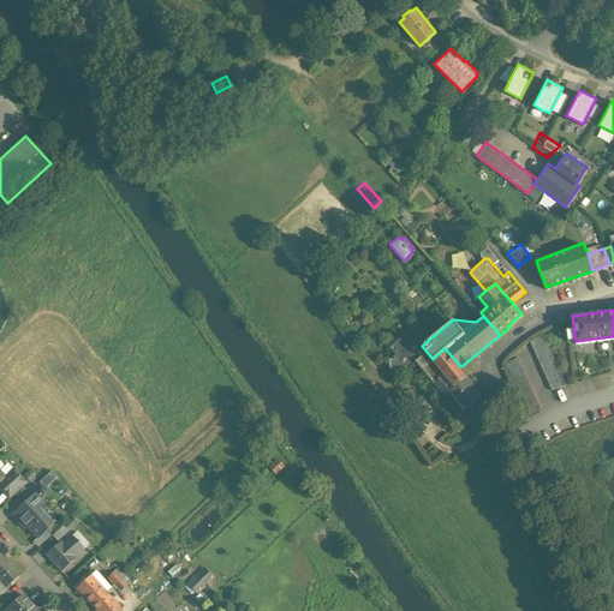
[(433,359),(422,346),(430,339),(417,321),(389,346),(395,353),(388,359),(389,366),(394,371),(400,373),(416,360),(433,381),(443,372),(433,359)]
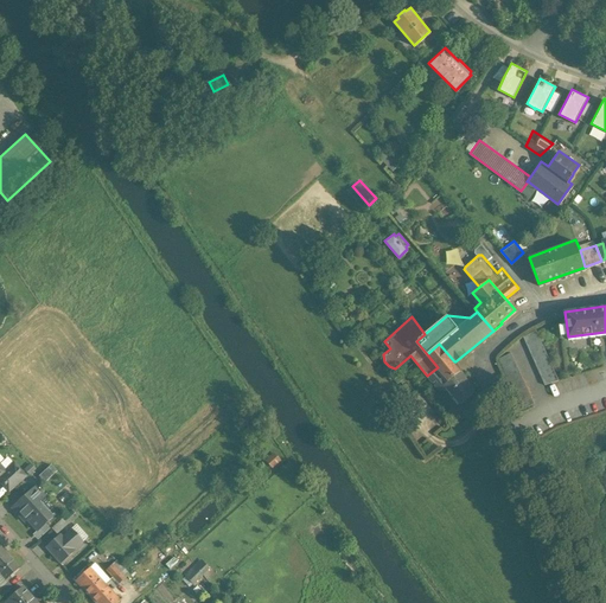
[(535,331),(522,337),(543,385),(557,379),(535,331)]
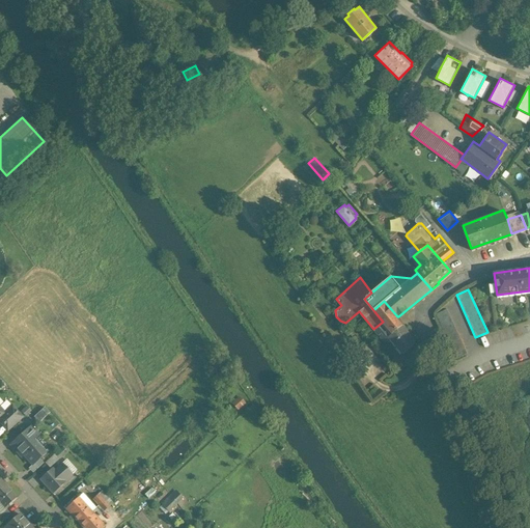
[(384,301),(373,310),(383,322),(391,333),(402,325),(398,316),(397,316),(384,301)]
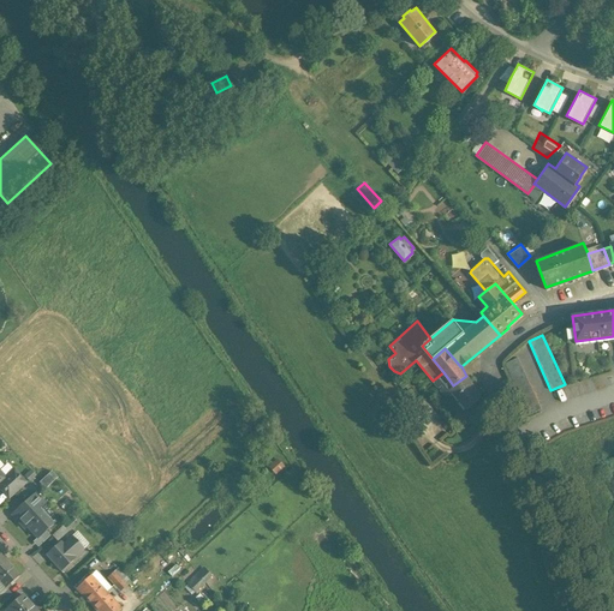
[(517,358),(504,364),(522,402),(535,396),(517,358)]
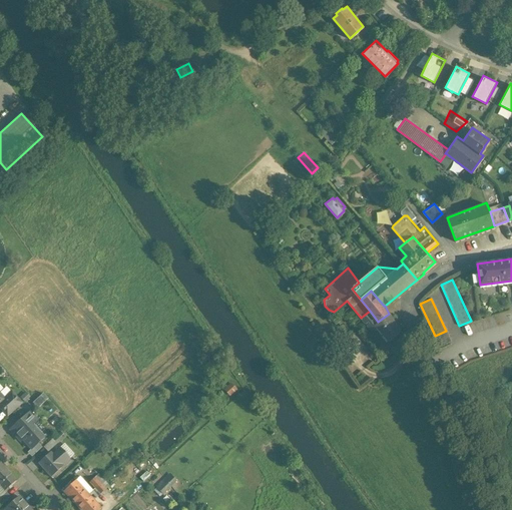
[(370,311),(361,318),(371,330),(377,326),(379,323),(378,322),(370,311)]
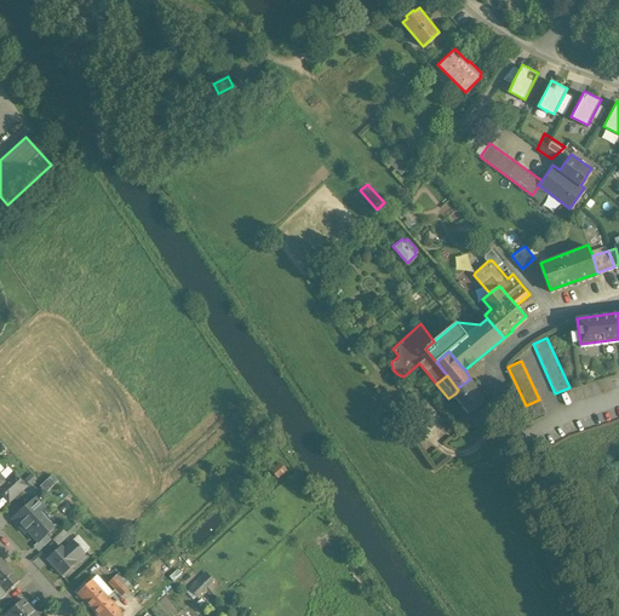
[(483,401),(470,379),(457,389),(458,390),(456,393),(470,412),(483,401)]
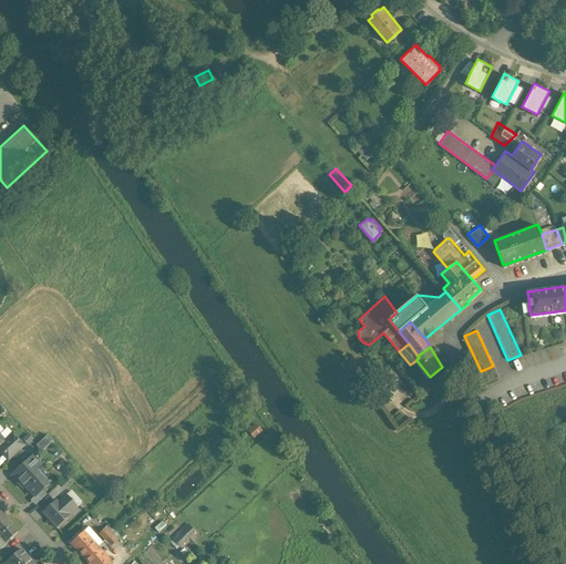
[(260,429),(253,421),(246,428),(253,436),(260,429)]
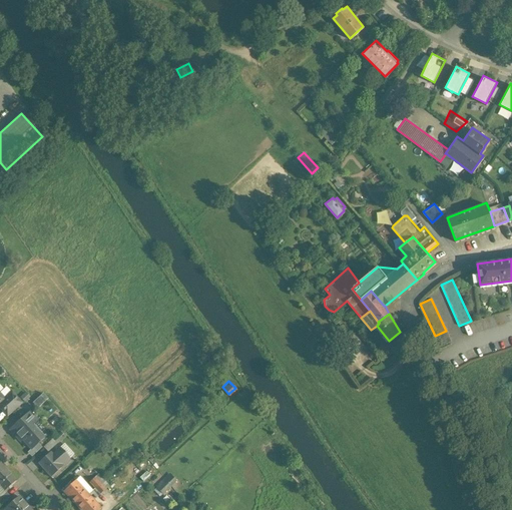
[(0,406),(6,413),(20,401),(7,386),(2,387),(0,388),(0,406)]
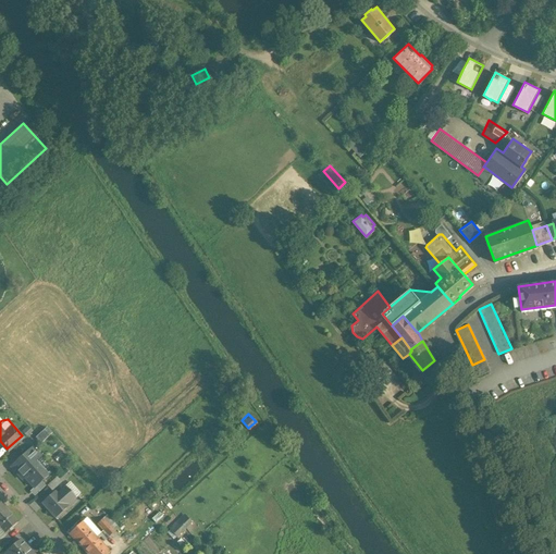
[(45,425),(34,434),(39,441),(50,431),(45,425)]
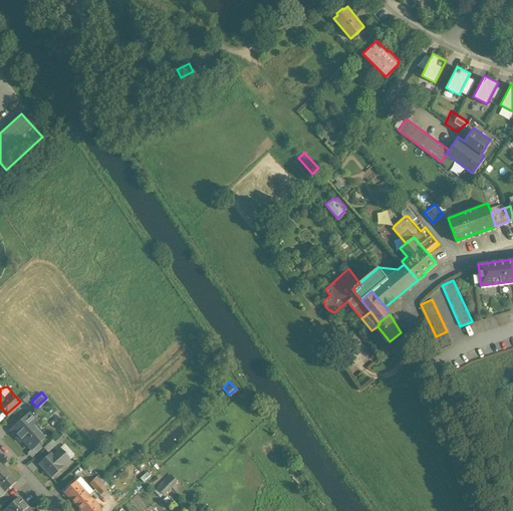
[(28,412),(9,428),(19,440),(21,438),(30,448),(43,436),(31,423),(35,419),(28,412)]
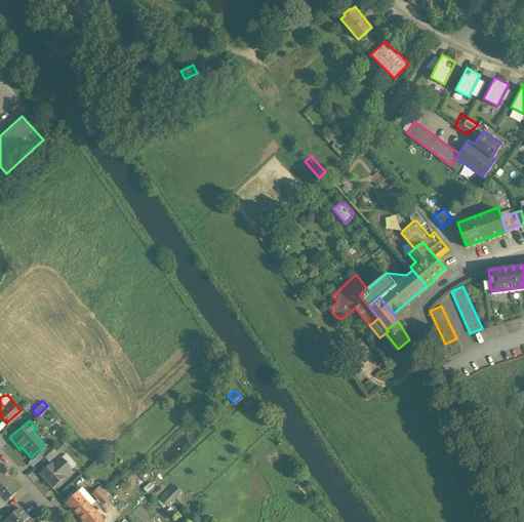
[(52,447),(43,455),(48,459),(56,451),(52,447)]
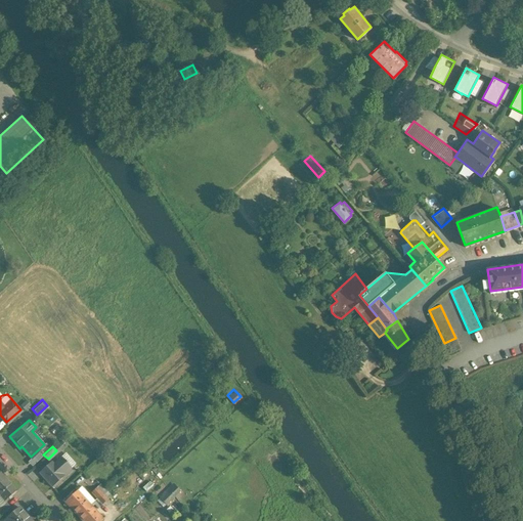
[(50,459),(38,470),(51,484),(63,473),(61,471),(63,469),(64,470),(70,465),(59,454),(52,462),(50,459)]
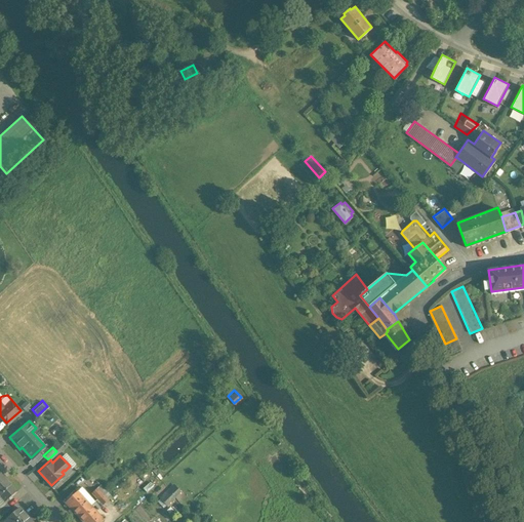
[(4,477),(0,480),(0,495),(4,500),(15,489),(4,477)]
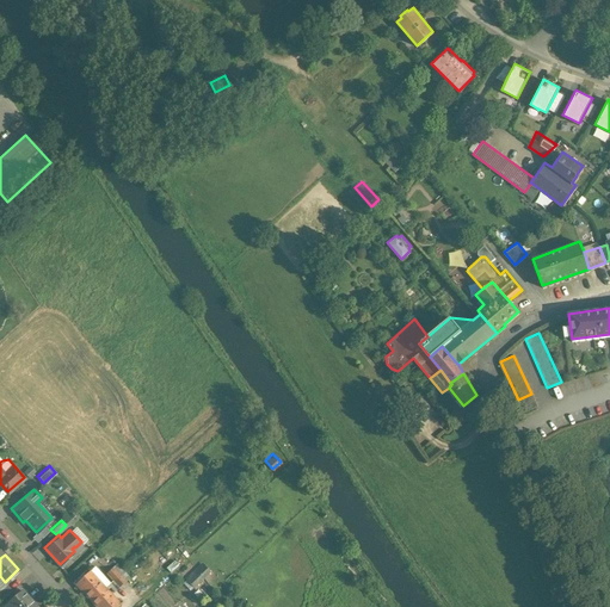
[(111,565),(105,570),(112,577),(118,573),(111,565)]
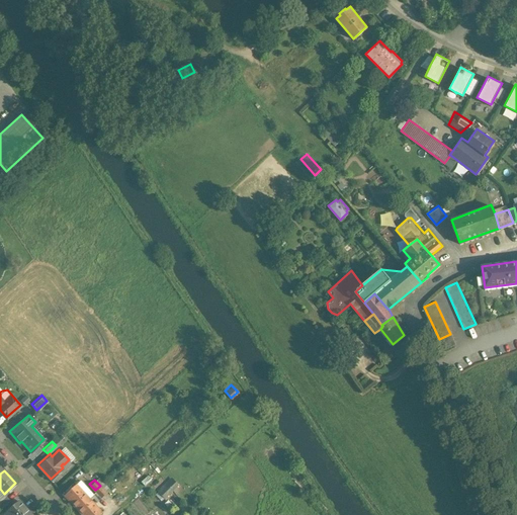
[(165,481),(157,489),(164,496),(172,488),(165,481)]
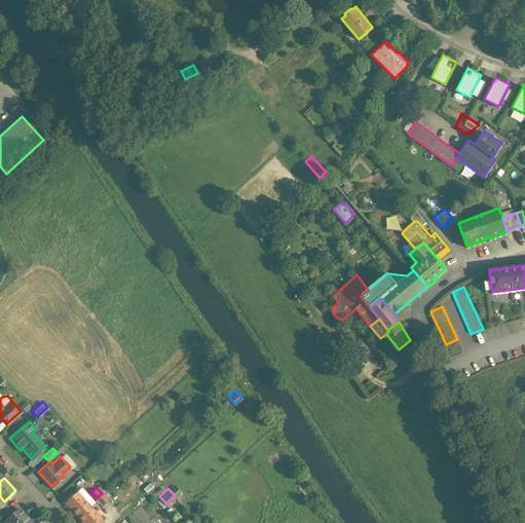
[(76,490),(64,501),(77,516),(89,505),(76,490)]
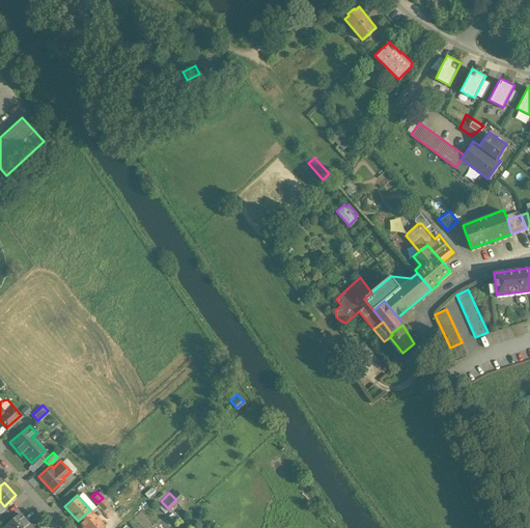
[(103,498),(98,502),(103,508),(108,504),(103,498)]
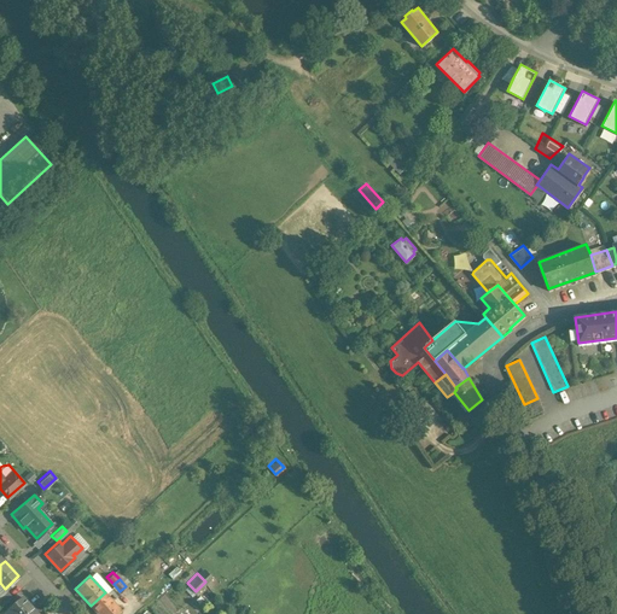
[(6,590),(0,595),(0,604),(11,595),(6,590)]
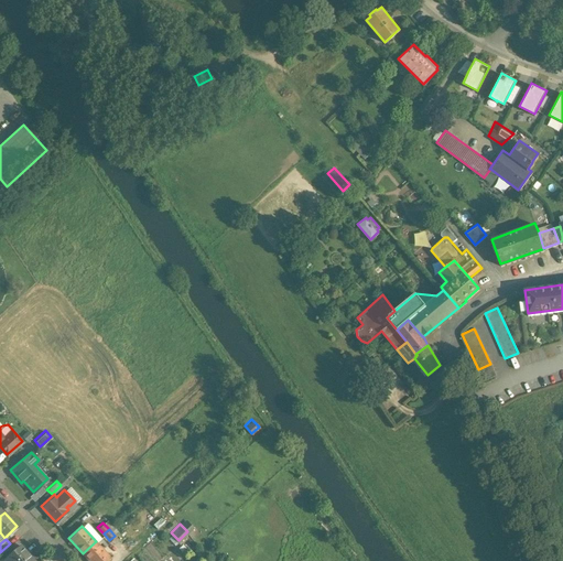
[(104,560),(109,557),(96,541),(83,553),(89,560),(104,560)]
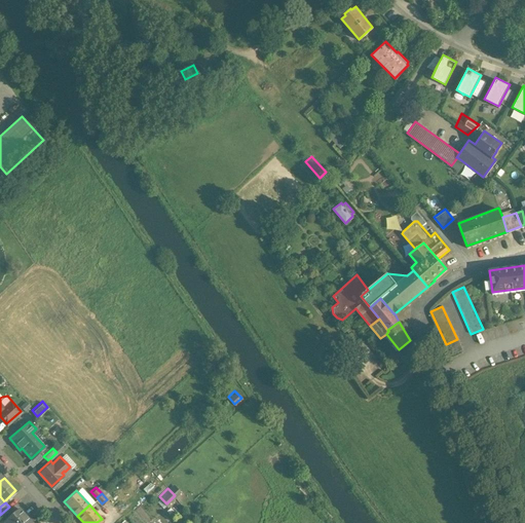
[(33,522),(17,507),(3,520),(6,522),(33,522)]
